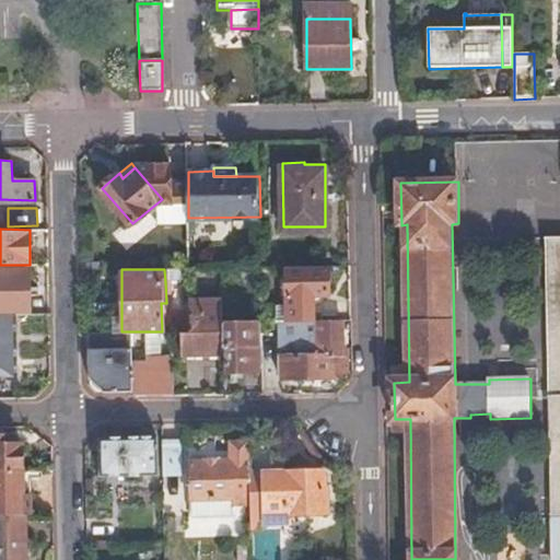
[(288,270),(288,323),(314,323),(313,294),(328,293),(328,269),(288,270)]
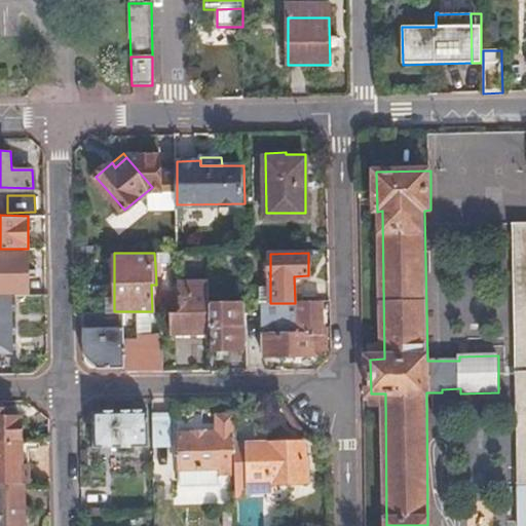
[(28,254),(0,254),(0,293),(28,293),(28,254)]
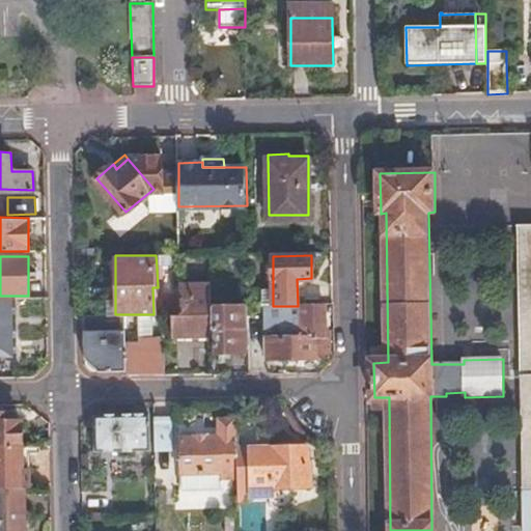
[(212,280),(179,281),(180,313),(176,313),(176,333),(213,333),(212,280)]
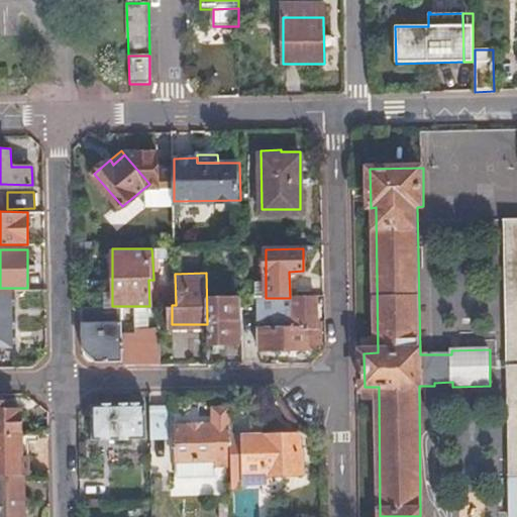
[(0,347),(12,347),(11,295),(18,294),(18,290),(0,290),(0,347)]
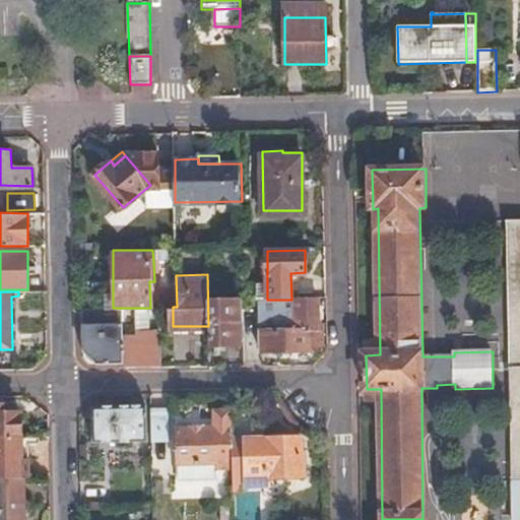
[(212,344),(246,344),(244,300),(244,299),(211,299),(212,344)]
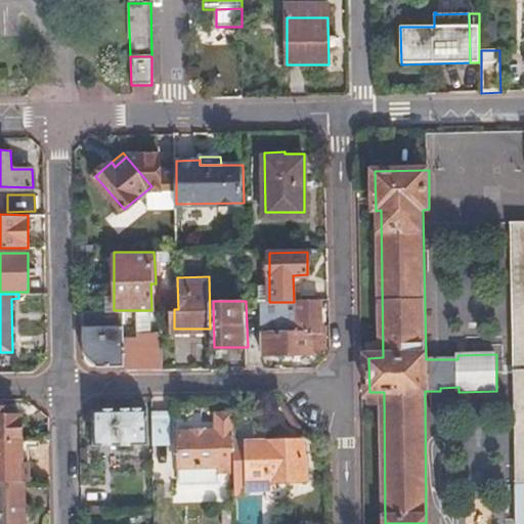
[(262,302),(264,354),(315,353),(315,351),(315,332),(299,332),(299,302),(294,302),(262,302)]
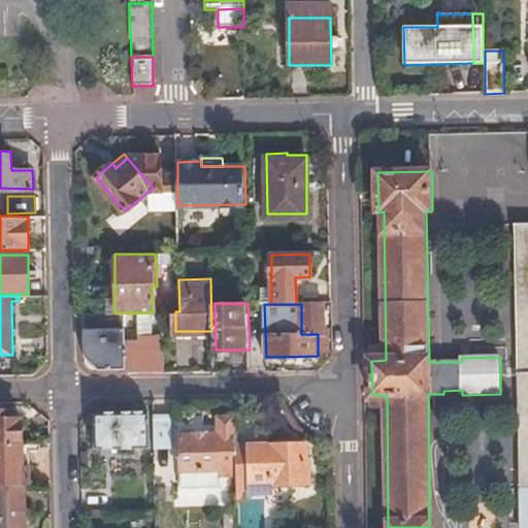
[(318,354),(327,354),(327,333),(323,329),(323,304),(301,304),(301,334),(318,334),(318,354)]
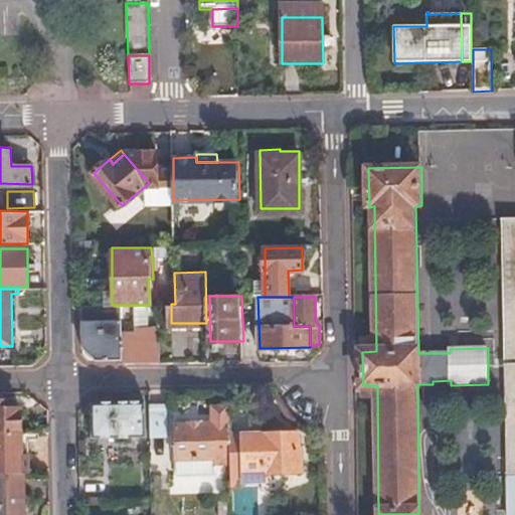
[(112,305),(81,305),(82,347),(97,360),(119,360),(119,364),(160,364),(159,327),(136,327),(135,333),(122,333),(122,318),(159,317),(159,305),(149,305),(112,305)]
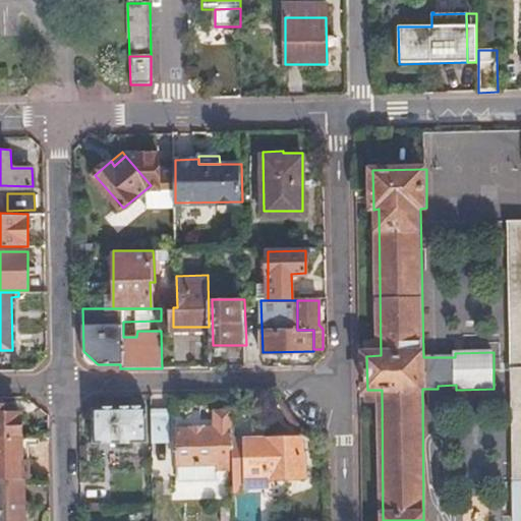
[(4,413),(3,405),(0,404),(0,438),(22,438),(22,412),(21,412),(4,413)]
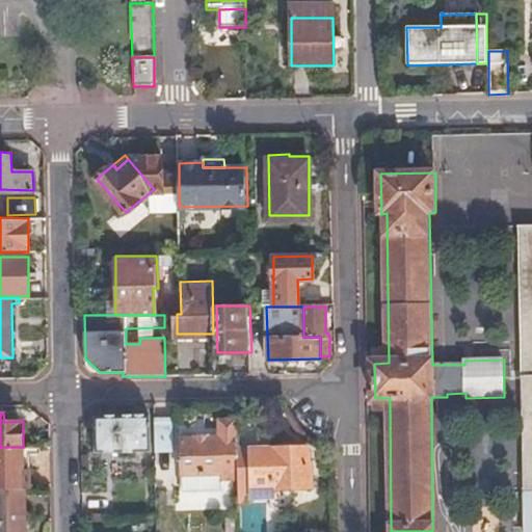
[(152,416),(98,417),(98,452),(152,451),(152,416)]
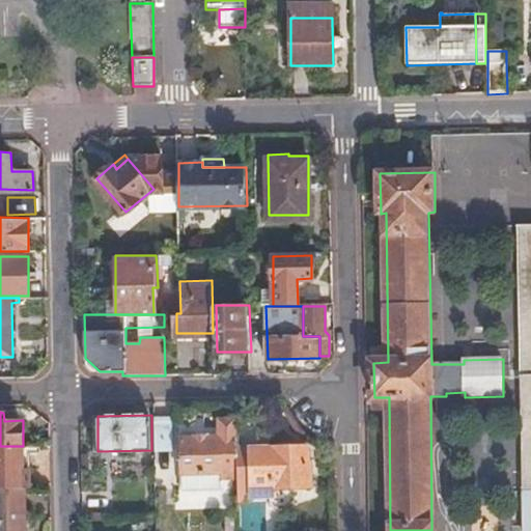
[(158,417),(158,450),(173,449),(173,417),(158,417)]
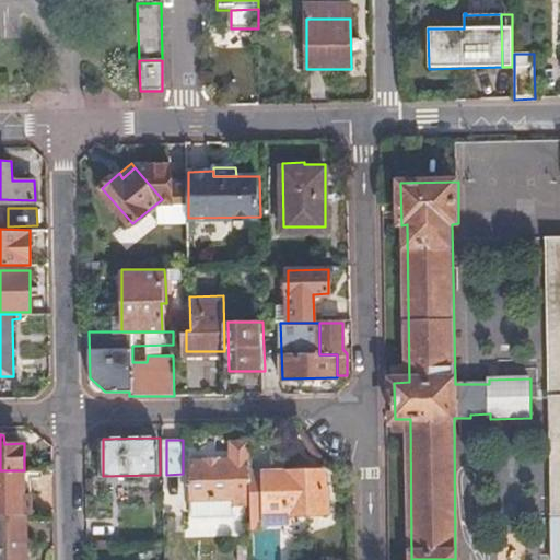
[(252,473),(251,440),(230,441),(230,461),(191,462),(191,500),(234,499),(234,506),(252,506),(252,473)]
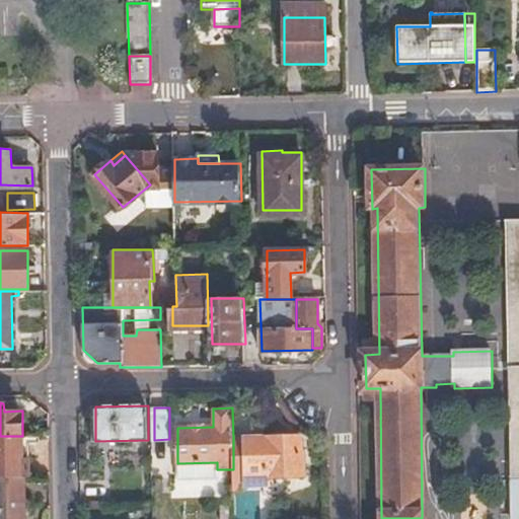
[(0,436),(0,475),(26,475),(29,475),(29,457),(23,457),(22,436),(0,436)]
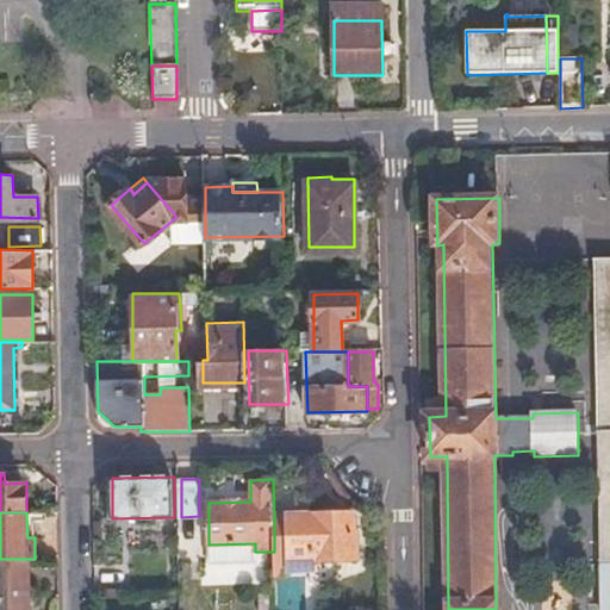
[(353,512),(274,515),(274,552),(274,571),(325,570),(324,559),(358,559),(356,534),(354,533),(353,512)]
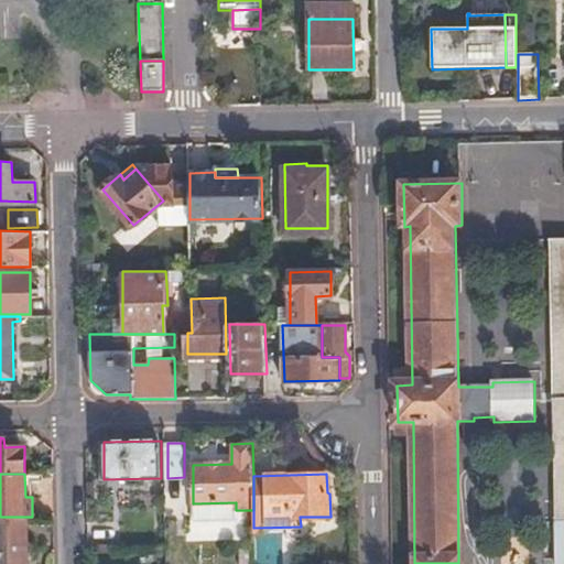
[(236,502),(193,503),(194,520),(236,520),(236,510),(236,502)]
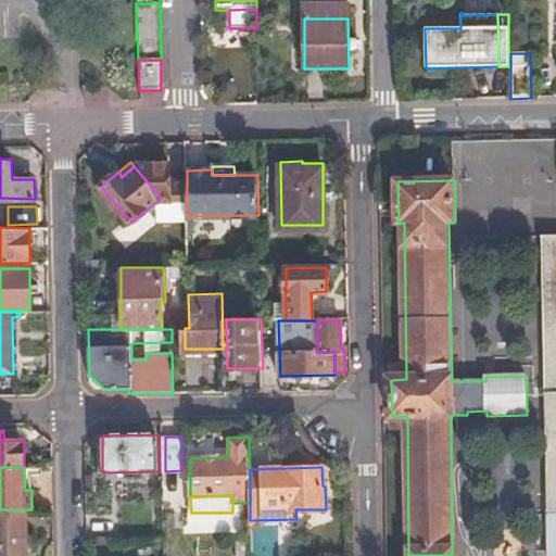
[(28,555),(28,509),(0,509),(0,555),(28,555)]
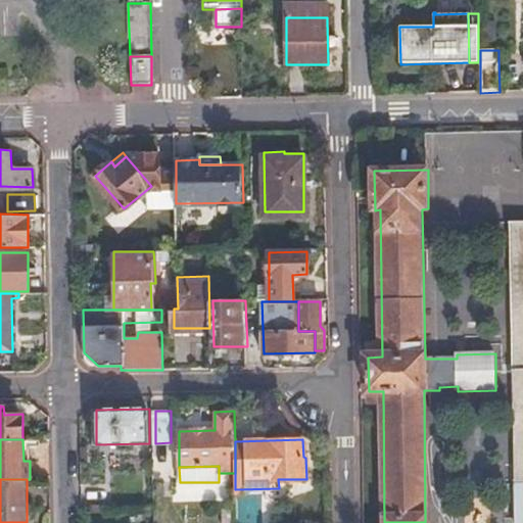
[(509,522),(522,522),(522,479),(512,479),(509,522)]
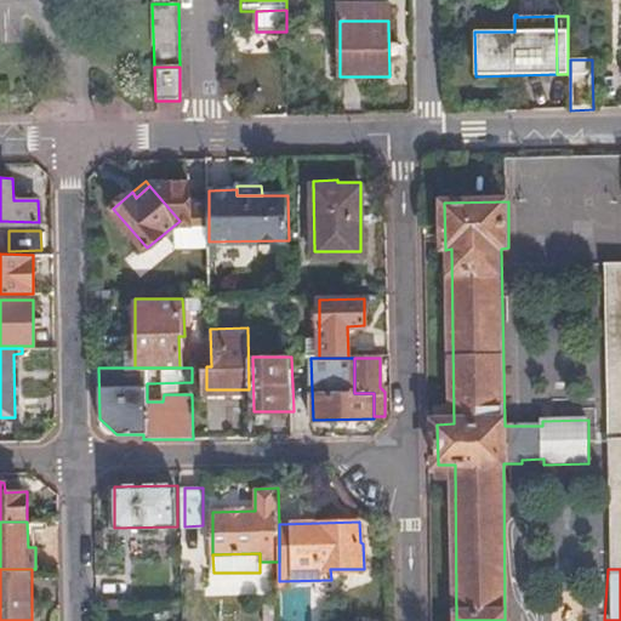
[(279,620),(280,604),(266,604),(266,620),(279,620)]
